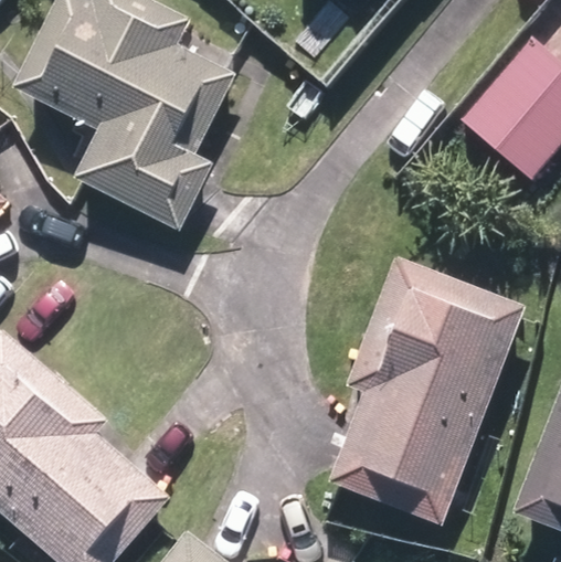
[(75,178),(180,231),(214,162),(197,154),(235,72),(179,46),(191,19),(151,0),(120,0),(116,10),(95,0),(55,0),(12,87),(99,126),(75,178)]
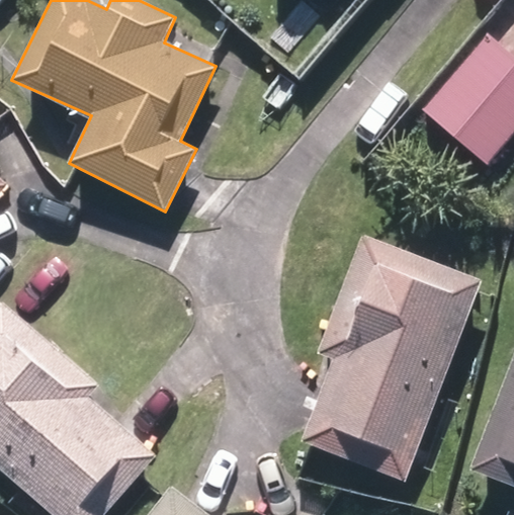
[(422,110),(488,164),(513,134),(513,55),(488,32),(422,110)]
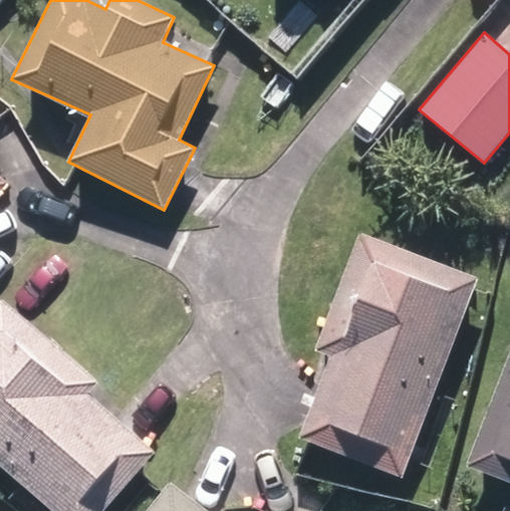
[(298,438),(403,477),(478,277),(358,232),(314,350),(329,356),(298,438)]
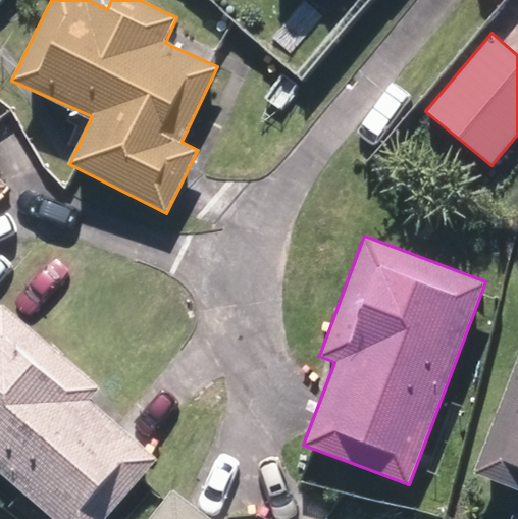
[(0,472),(54,518),(106,518),(158,459),(89,401),(101,386),(0,301),(0,472)]
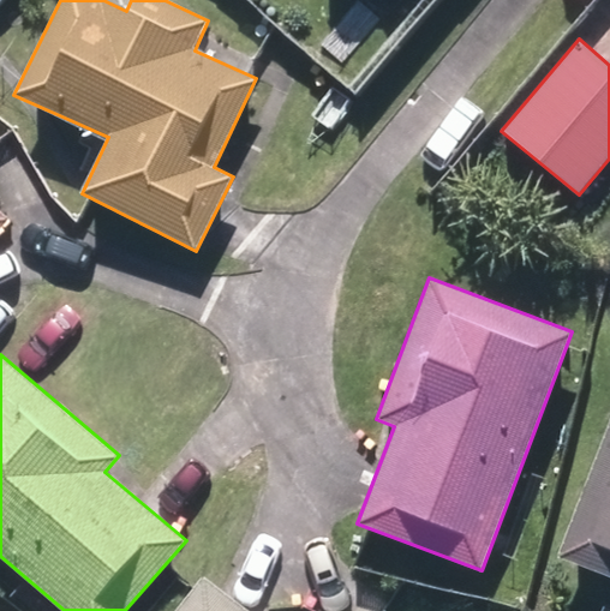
[(609,421),(557,558),(609,577),(609,421)]
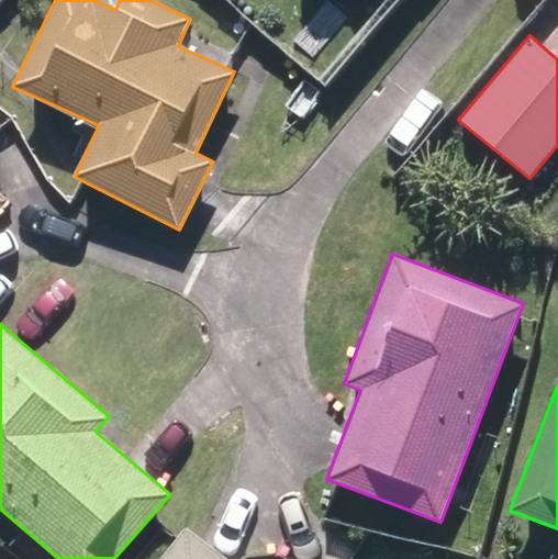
[(162,558),(227,558),(187,527),(162,558)]
